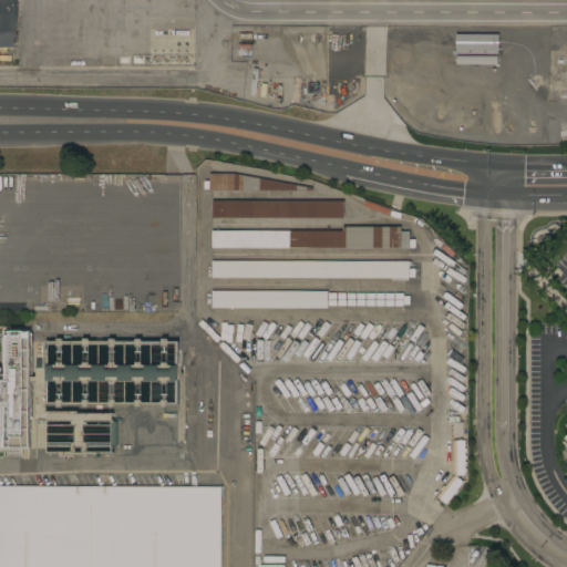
[(0,0),(13,0),(13,48),(0,48),(0,0)]
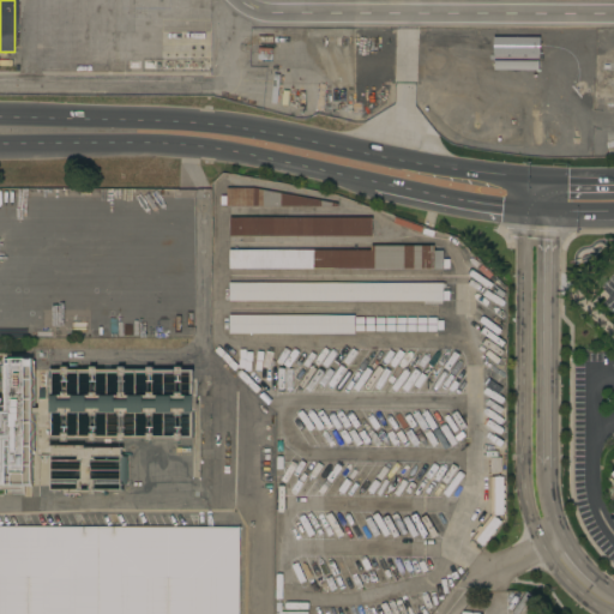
[(573,38),(573,42),(575,42),(575,44),(573,44),(573,50),(575,50),(575,53),(573,53),(573,55),(529,55),(529,38),(573,38)]
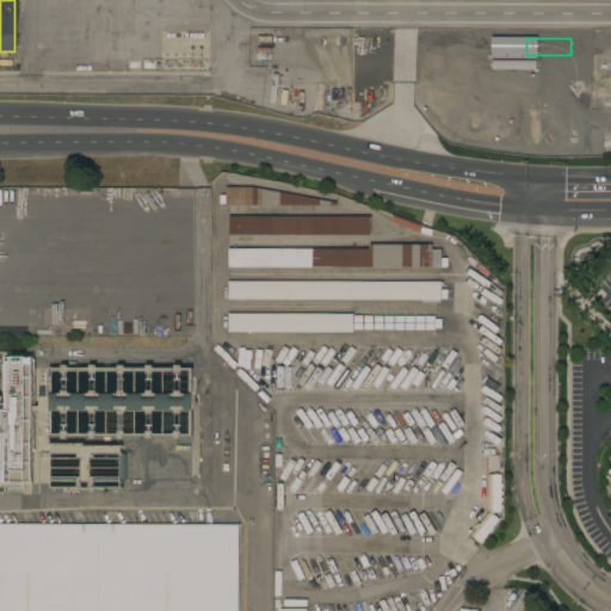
[(571,66),(571,82),(526,82),(526,79),(525,79),(525,76),(526,76),(526,71),(525,71),(525,68),(526,68),(526,65),(571,66)]
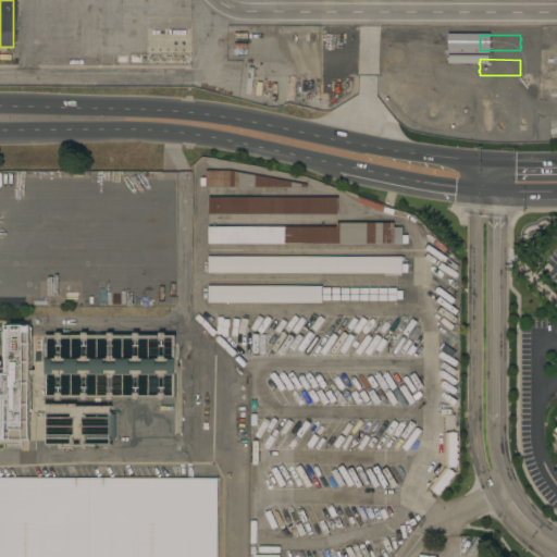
[(532,100),(531,104),(502,100),(502,98),(500,98),(500,97),(502,97),(503,95),(532,100)]
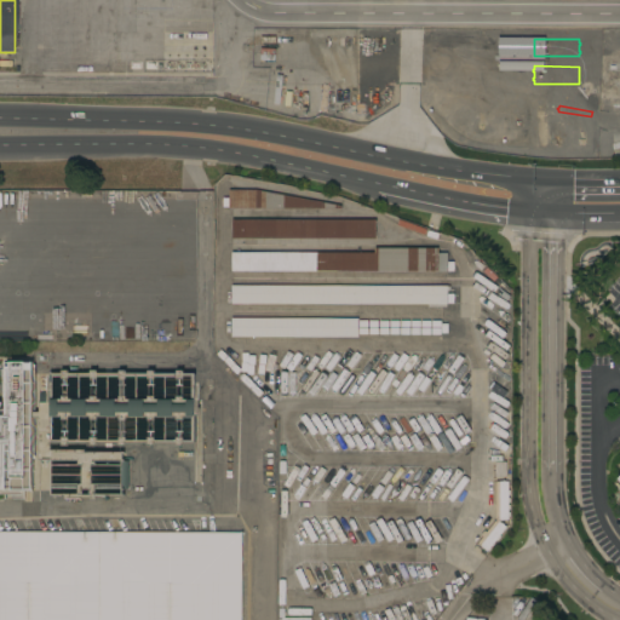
[(229,208),(229,207),(223,207),(223,197),(229,197),(229,190),(256,190),(340,206),(340,208),(229,208)]
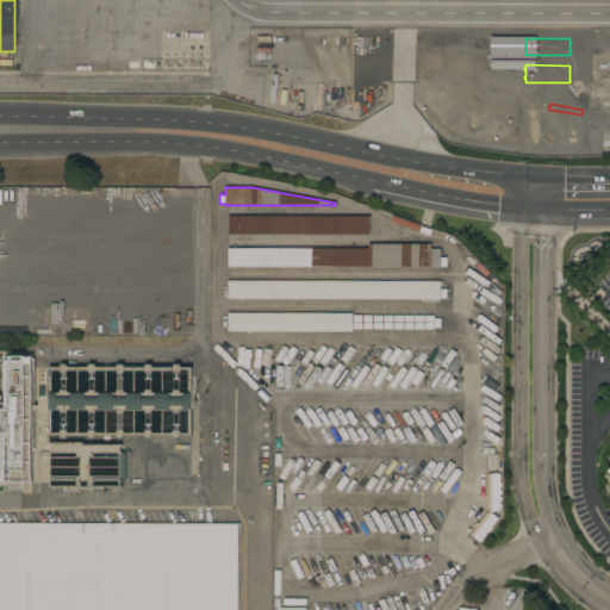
[(228,235),(228,217),(342,217),(342,215),(346,215),(346,217),(369,217),(369,235),(228,235)]
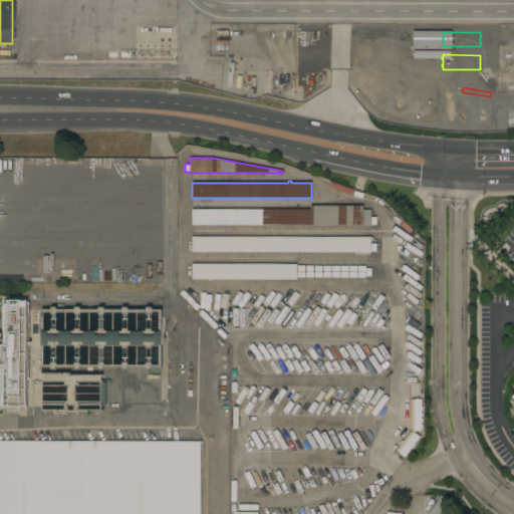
[(222,210),(222,208),(226,208),(226,210),(310,210),(310,206),(363,206),(362,210),(370,210),(370,225),(289,225),(289,227),(283,227),(283,225),(192,225),(192,209),(222,210)]
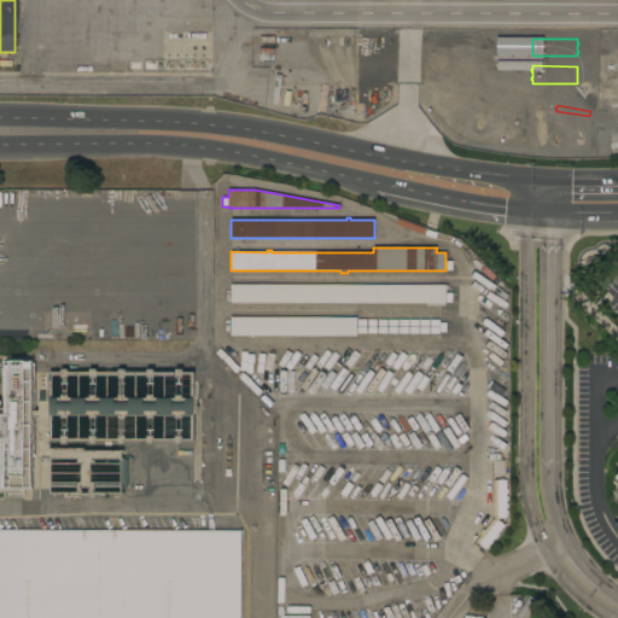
[(448,285),(448,290),(445,290),(445,293),(452,293),(452,302),(445,302),(445,303),(444,303),(444,307),(426,307),(426,303),(380,303),(380,305),(374,305),(374,303),(231,303),(231,285),(448,285)]
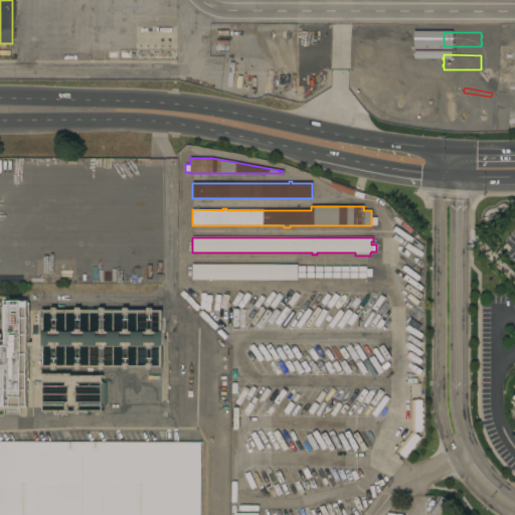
[(297,265),(297,280),(192,280),(192,265),(297,265)]
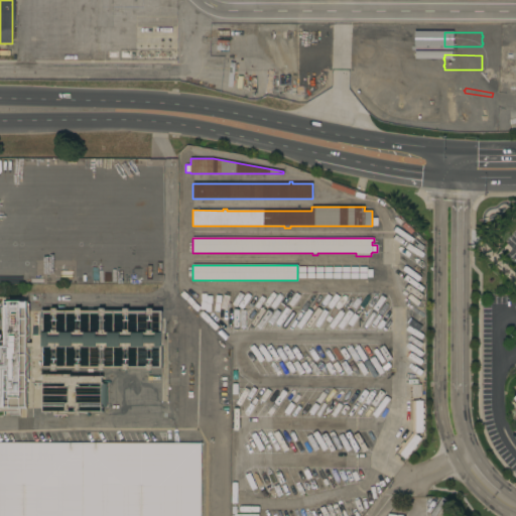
[(51,310),(51,308),(56,308),(56,310),(75,310),(75,308),(81,308),(81,310),(99,310),(99,308),(105,308),(105,310),(122,310),(122,308),(129,308),(129,310),(146,310),(146,308),(152,308),(152,310),(162,310),(162,370),(152,370),(152,371),(146,371),(146,369),(129,369),(129,371),(122,371),(122,370),(105,370),(105,371),(99,371),(99,369),(81,369),(81,371),(75,371),(75,369),(56,369),(56,371),(50,371),(50,369),(42,369),(42,374),(71,374),(71,376),(102,376),(102,384),(107,384),(107,406),(102,406),(102,412),(42,412),(42,383),(33,383),(33,348),(26,348),(26,408),(8,408),(8,411),(0,411),(0,335),(1,335),(1,346),(4,346),(5,302),(26,302),(26,343),(33,343),(33,334),(41,334),(41,310),(51,310)]
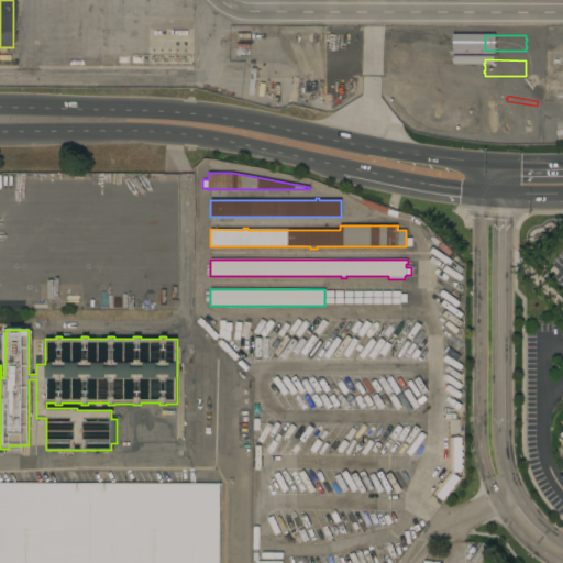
[(462,472),(453,472),(453,474),(460,478),(453,486),(455,487),(451,492),(450,490),(448,494),(449,494),(446,497),(445,496),(445,497),(446,498),(444,500),(443,499),(442,501),(435,496),(438,495),(434,493),(439,487),(437,486),(440,482),(442,483),(450,472),(451,437),(462,437),(462,472)]
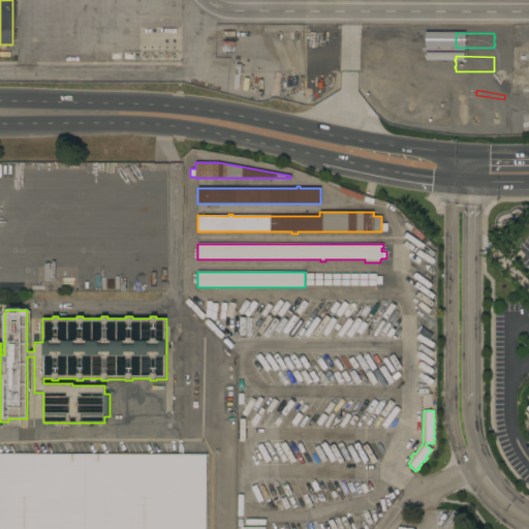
[(206,528),(0,528),(0,455),(206,455),(206,528)]
